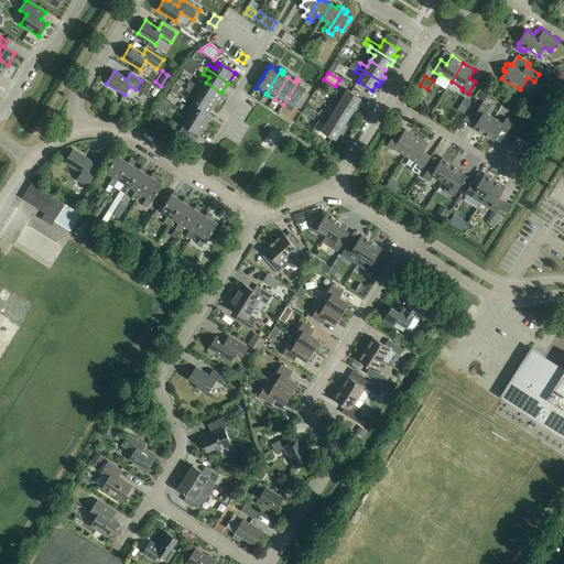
[(292,111),(295,106),(297,102),(300,99),(302,96),(304,91),(306,88),(305,89),(300,85),(301,82),(299,80),(283,105),(292,110),(291,111),(292,111)]
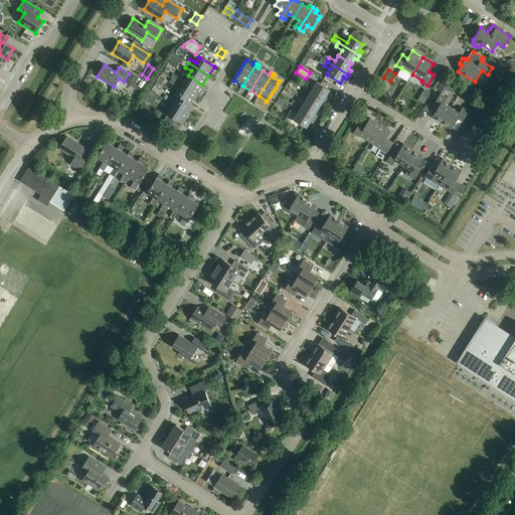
[(134,88),(139,79),(131,75),(127,83),(134,88)]
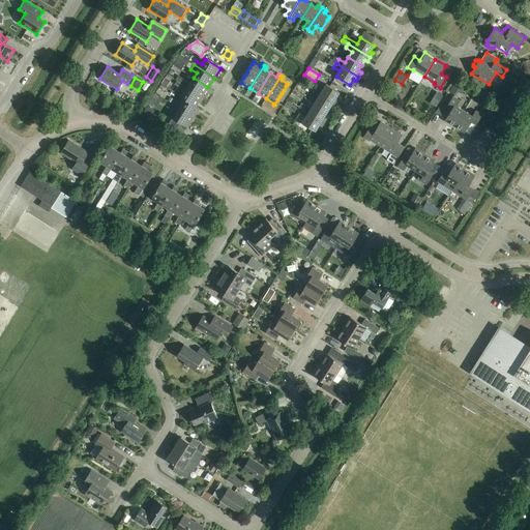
[(181,84),(202,97),(208,87),(194,78),(189,84),(183,80),(181,84)]
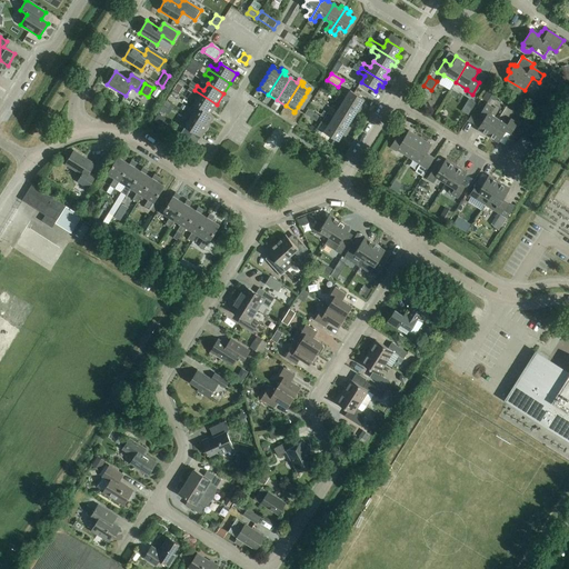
[(489,88),(482,98),(489,102),(491,99),(495,101),(499,95),(496,92),(489,88)]
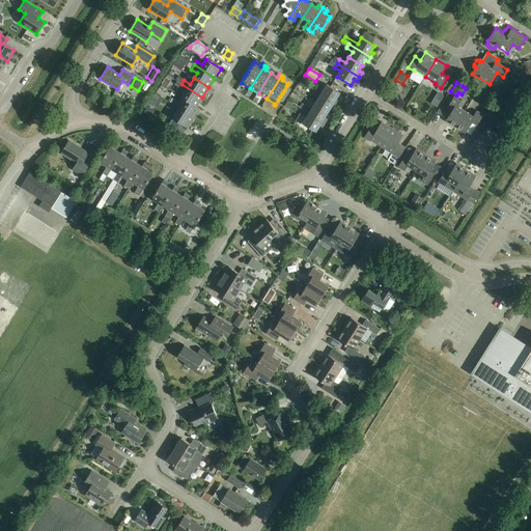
[(185,99),(196,107),(202,98),(182,84),(178,88),(185,92),(182,98),(185,100),(185,99)]
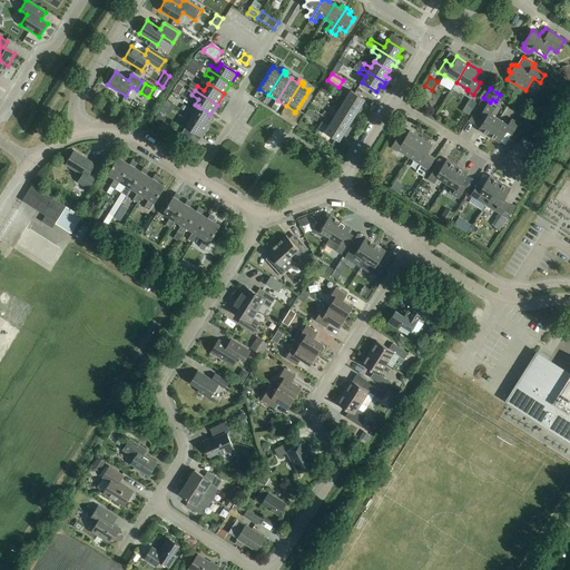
[(337,98),(362,112),(364,108),(362,106),(365,100),(351,91),(347,97),(341,94),(337,98)]
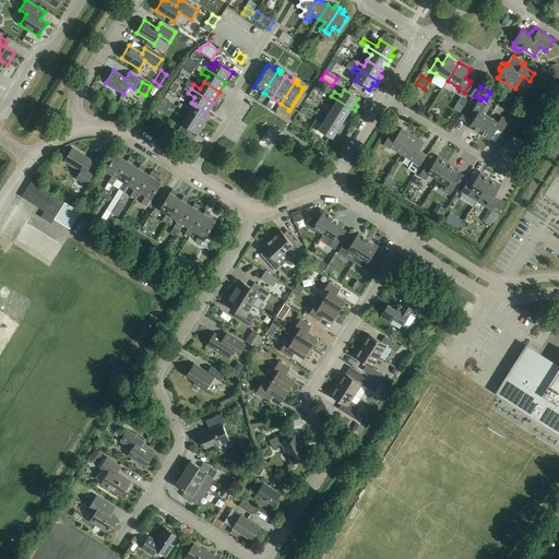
[(352,115),(355,110),(331,96),(329,99),(335,104),(332,109),(345,118),(349,113),(352,115)]
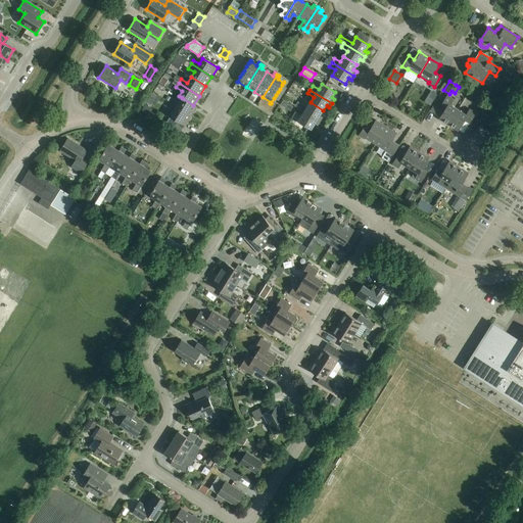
[(448,126),(459,109),(450,104),(454,99),(447,96),(440,106),(445,109),(439,120),(448,126)]
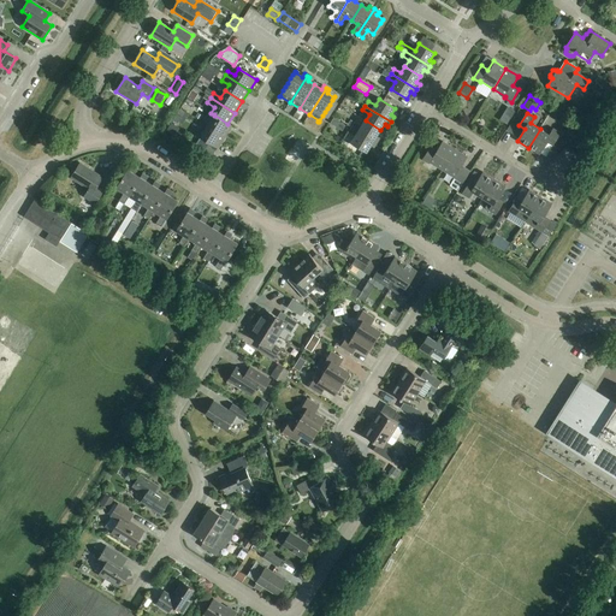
[(201,122),(225,137),(232,126),(227,124),(214,114),(214,116),(211,122),(203,117),(201,122)]
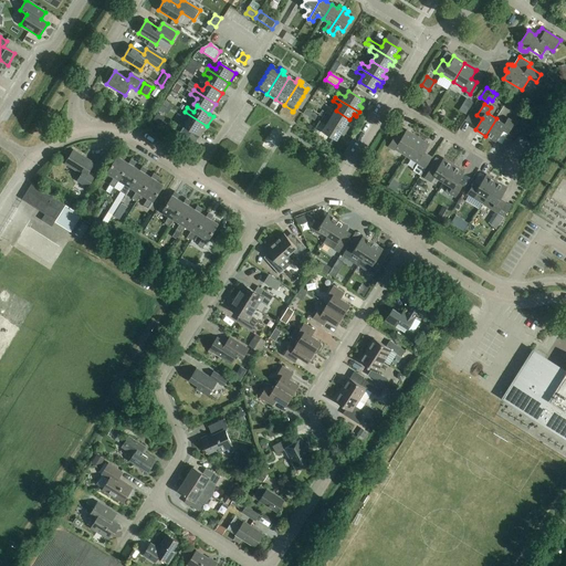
[(323,117),(346,132),(349,127),(346,125),(349,119),(336,111),(329,107),(326,113),(322,111),(320,115),(323,117)]
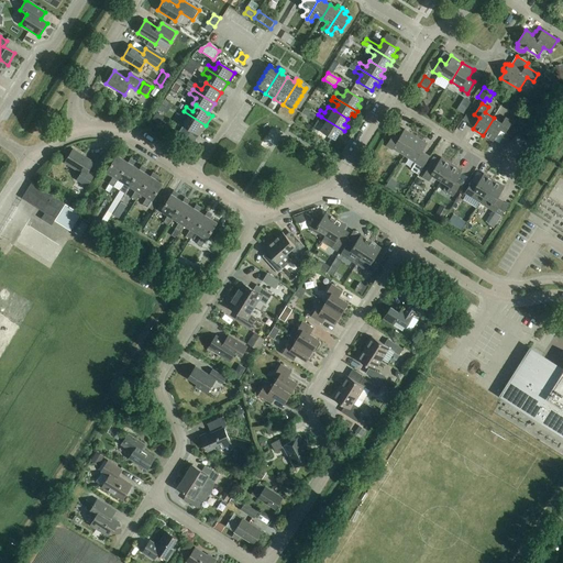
[(199,136),(206,125),(184,111),(180,116),(187,120),(183,125),(199,136)]
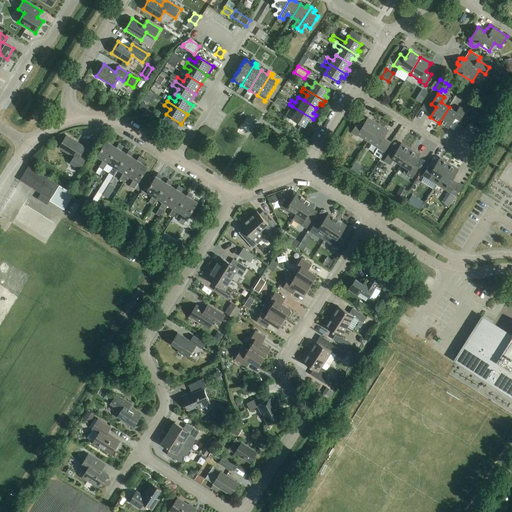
[(142,102),(139,108),(145,112),(149,107),(142,102)]
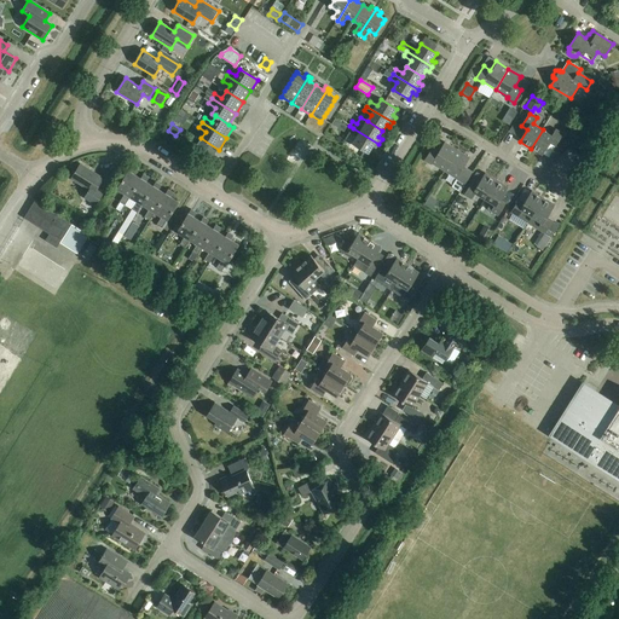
[(376,149),(379,144),(353,128),(351,133),(357,137),(353,144),(364,151),(360,157),(364,160),(372,146),(376,149)]
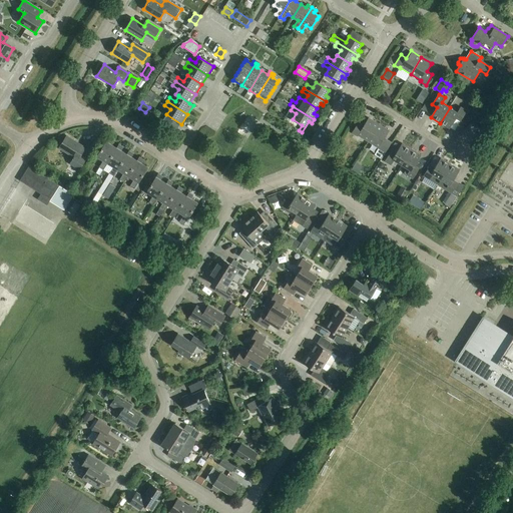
[(450,107),(440,123),(450,129),(456,118),(461,121),(467,111),(461,107),(457,112),(450,107)]
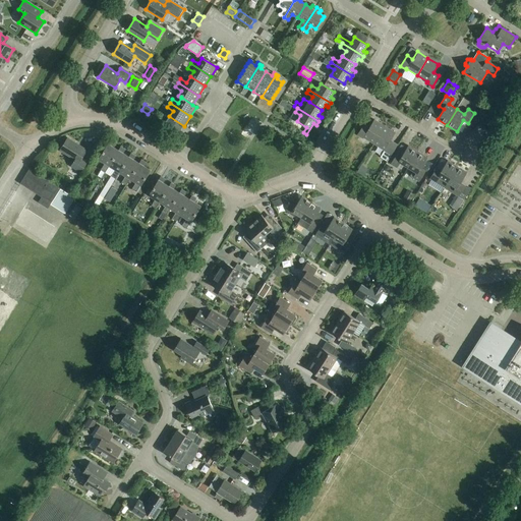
[(437,121),(436,121),(427,116),(422,123),(446,139),(452,131),(437,121)]
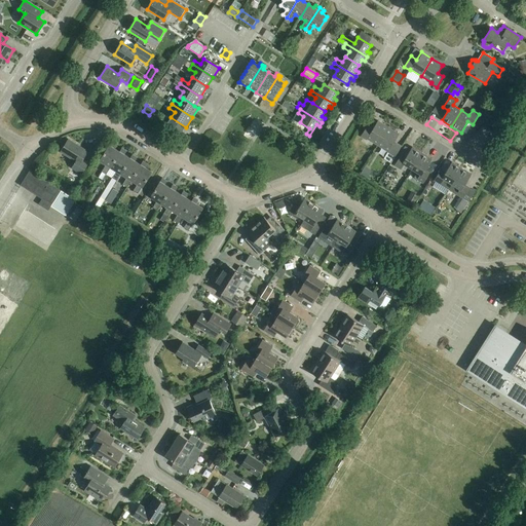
[(378,145),(388,127),(378,121),(373,128),(368,125),(361,137),(367,140),(367,139),(378,145)]
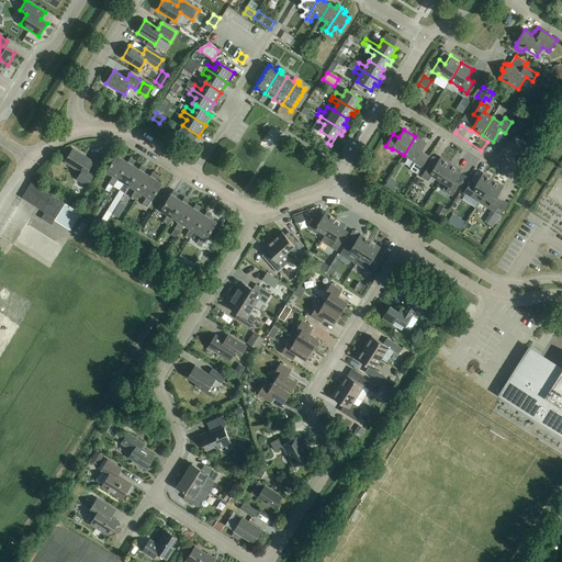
[(415,136),(404,155),(415,163),(414,164),(409,171),(416,175),(419,167),(427,156),(422,152),(426,144),(415,136)]
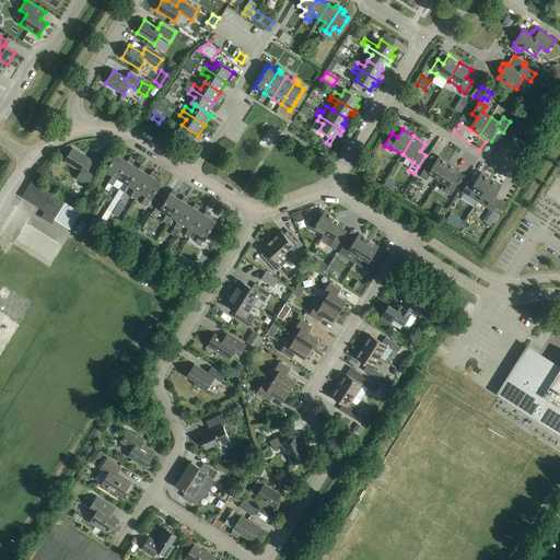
[(86,186),(94,174),(88,171),(93,162),(72,149),(65,162),(81,172),(77,179),(86,186)]
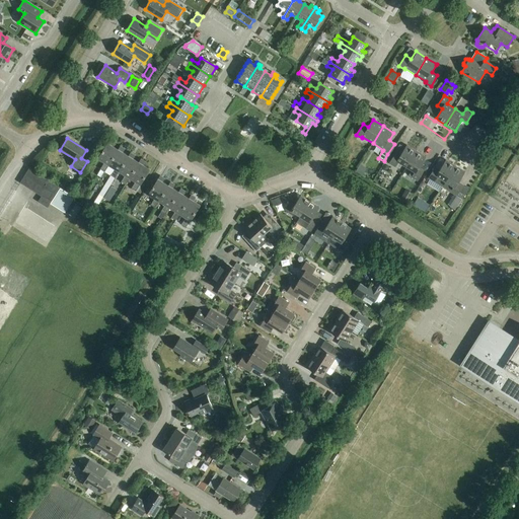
[(108,165),(119,150),(113,146),(115,143),(109,140),(107,143),(98,159),(104,162),(100,169),(104,172),(108,165)]
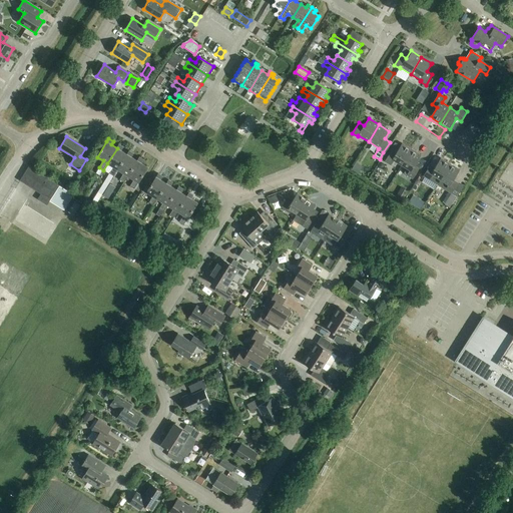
[(402,165),(412,149),(402,143),(396,154),(391,151),(385,161),(391,165),(394,160),(402,165)]
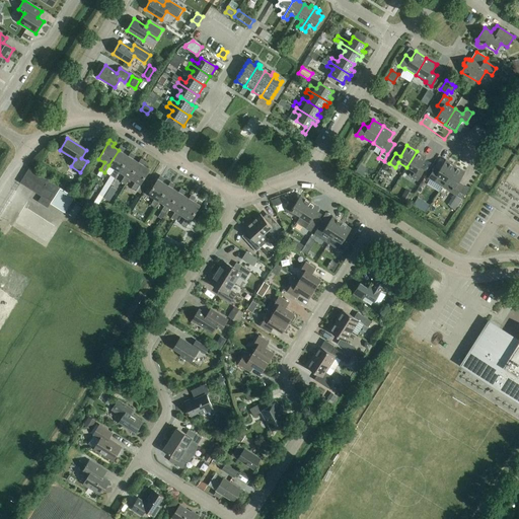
[(120,172),(129,156),(123,152),(125,149),(121,147),(119,150),(108,165),(115,169),(110,175),(115,178),(120,172)]
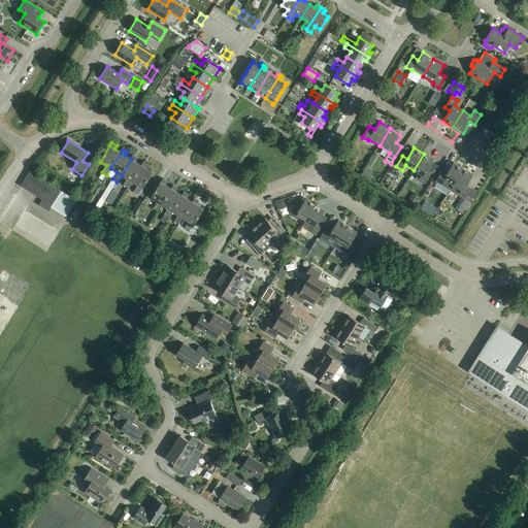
[(424,154),(414,170),(422,175),(419,180),(425,185),(431,173),(427,171),(433,160),(424,154)]
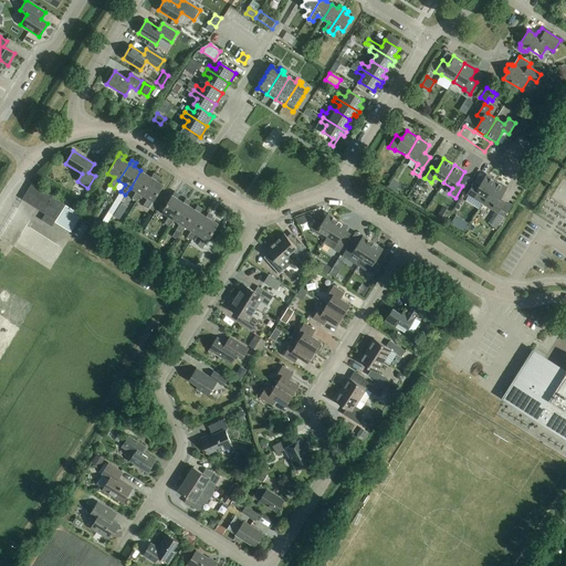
[(135,206),(142,195),(152,177),(145,174),(147,170),(143,167),(140,170),(130,188),(136,191),(129,202),(135,206)]
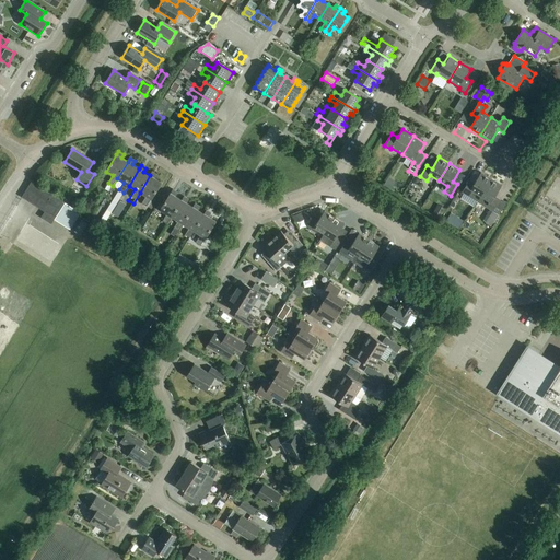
[(150,175),(140,193),(147,197),(142,203),(147,207),(151,199),(162,183),(154,178),(156,175),(152,172),(150,175)]
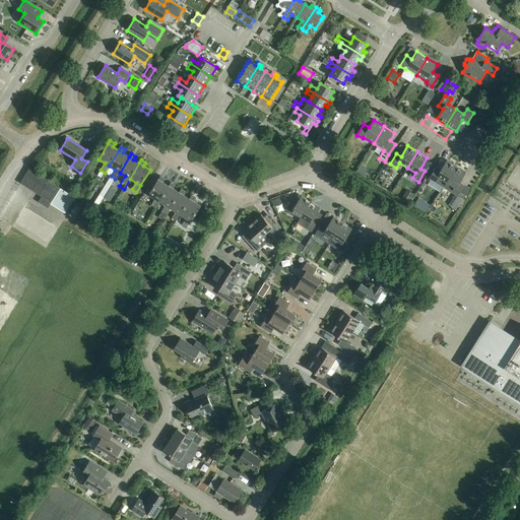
[(444,187),(456,167),(447,160),(440,171),(436,168),(430,179),(444,187)]
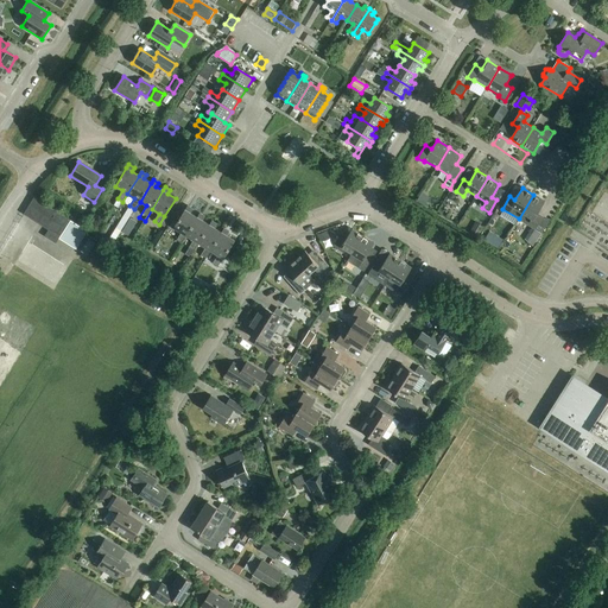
[(545,202),(533,195),(519,219),(536,229),(537,230),(548,214),(540,210),(545,202)]
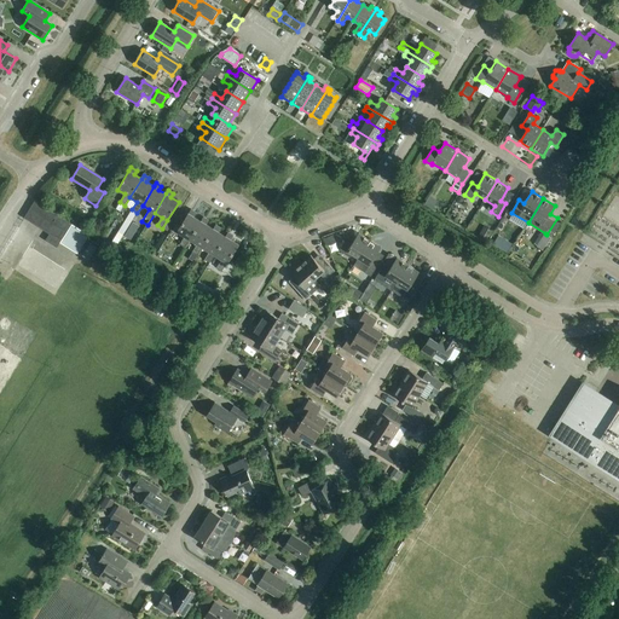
[(27,220),(29,223),(39,229),(48,235),(50,235),(46,241),(57,248),(62,242),(68,247),(70,248),(77,253),(81,249),(90,236),(81,230),(35,201),(33,204),(25,217),(24,219),(27,220)]
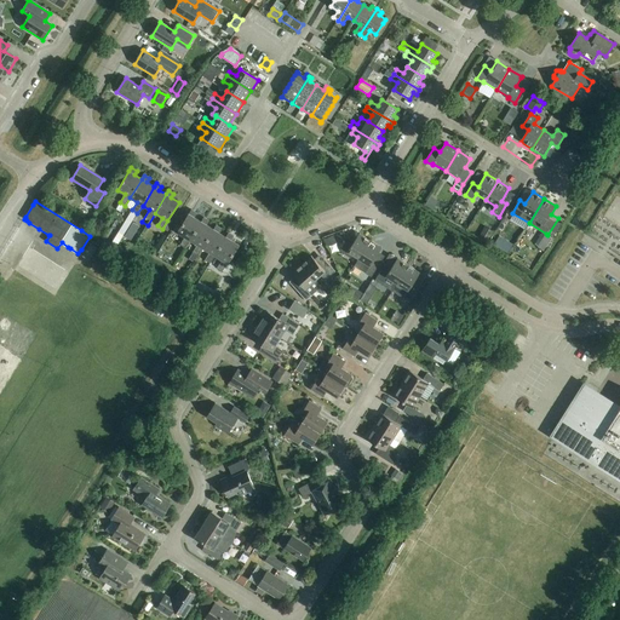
[(190,241),(201,222),(194,218),(196,213),(191,211),(178,233),(185,237),(181,246),(185,248),(190,241)]
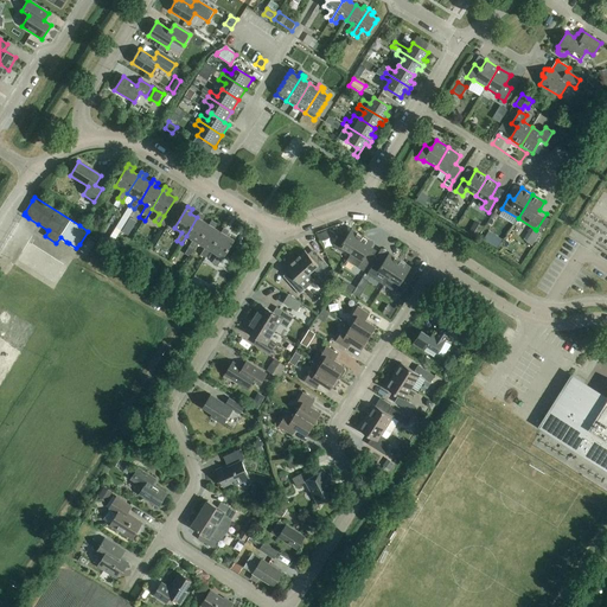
[(198,243),(209,225),(203,221),(205,217),(199,213),(197,217),(186,236),(193,240),(189,248),(193,251),(198,243)]
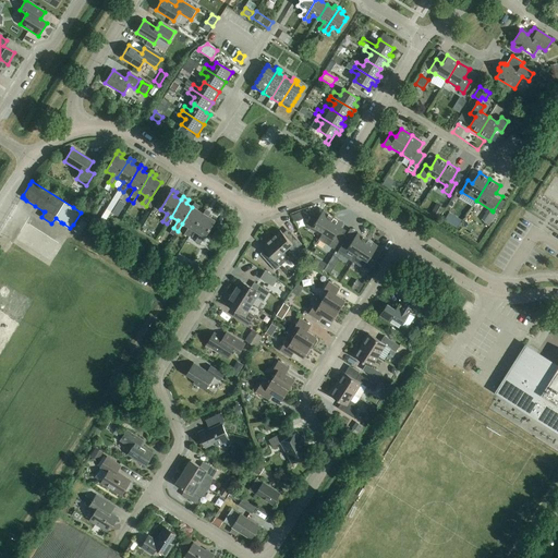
[(150,208),(156,201),(152,198),(150,198),(146,206),(150,208)]
